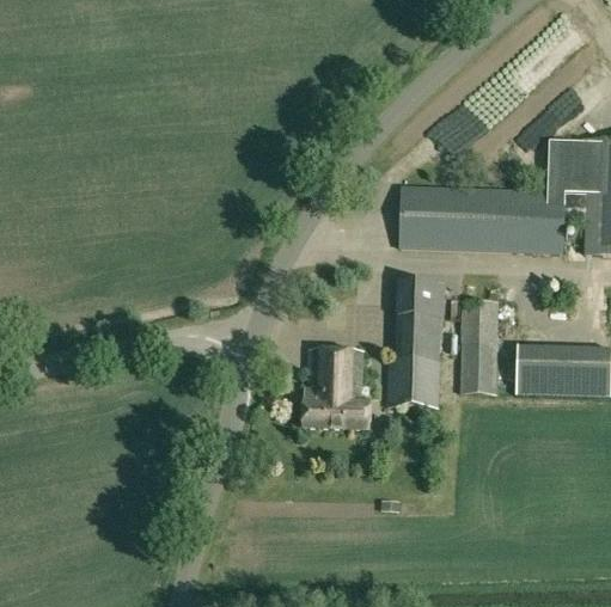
[(610,140),(587,140),(587,142),(549,141),(548,191),(401,186),(399,247),(561,253),(561,222),(585,224),(584,253),(610,255),(610,140)]
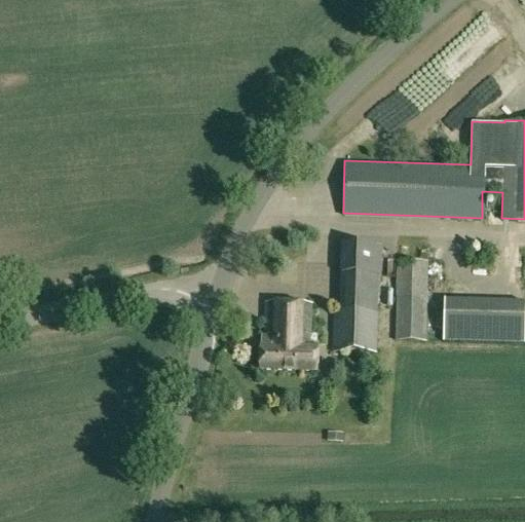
[(377,272),(379,272),(380,243),(342,241),(340,309),(333,309),(332,348),(374,350),(377,272)]
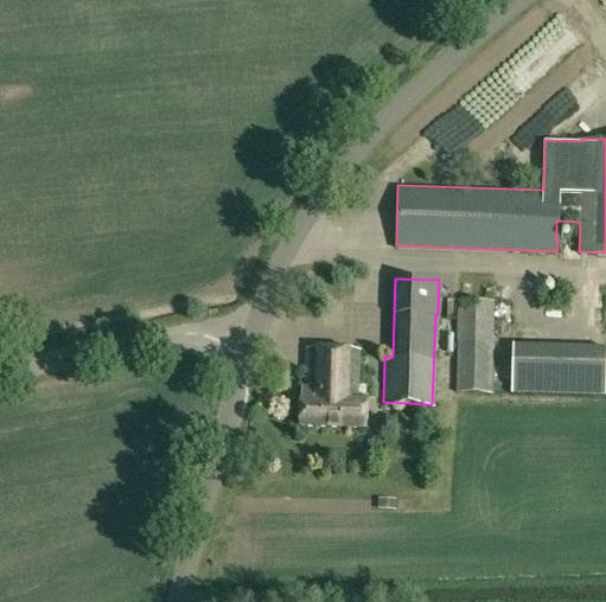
[(458,296),(455,390),(491,391),(493,298),(458,296)]
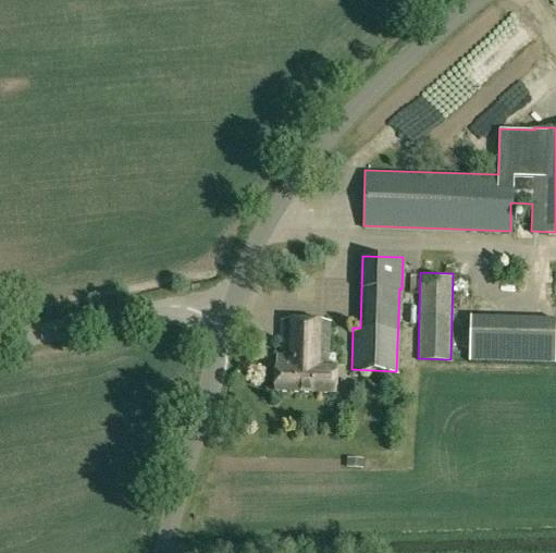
[(471,356),(555,354),(555,305),(470,307),(471,356)]
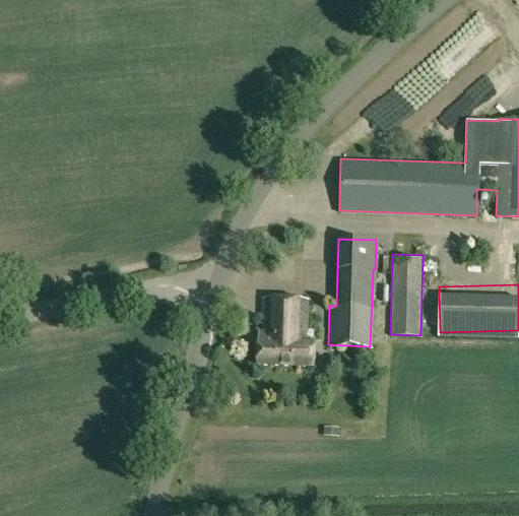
[(306,342),(306,329),(307,299),(261,298),(260,329),(258,329),(258,341),(257,341),(256,363),(312,365),(312,342),(306,342)]
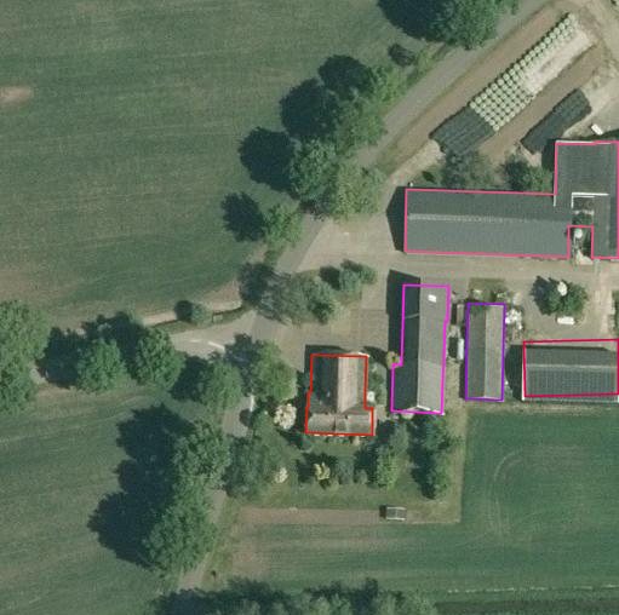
All buildings are outlined.
